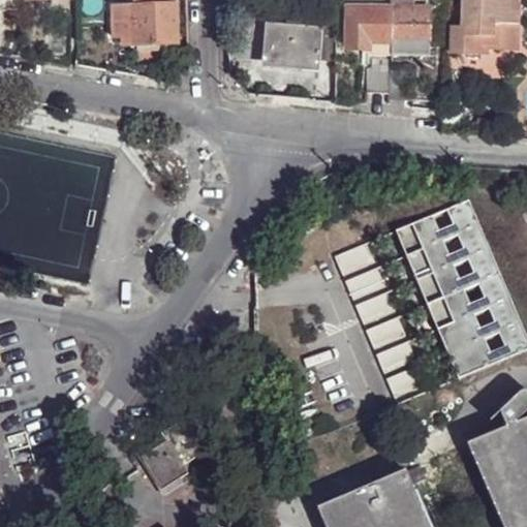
[(0,0),(0,9),(18,9),(17,0),(0,0)]
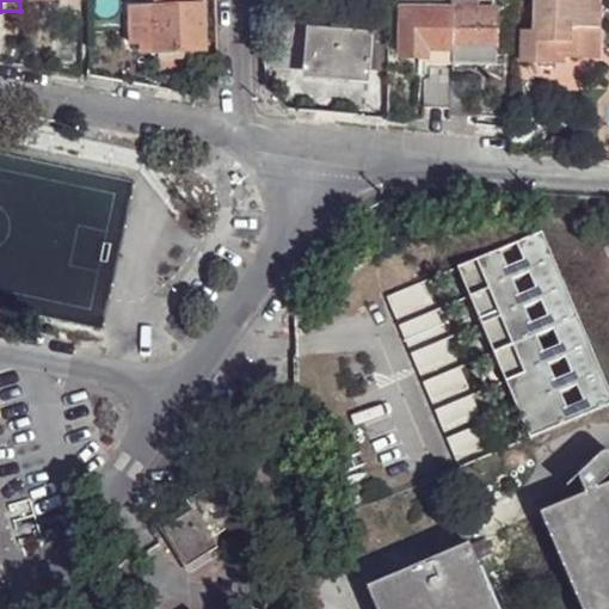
[(149,0),(151,5),(127,6),(128,42),(137,41),(139,50),(154,50),(158,57),(168,56),(172,50),(201,48),(200,2),(170,5),(168,0),(149,0)]
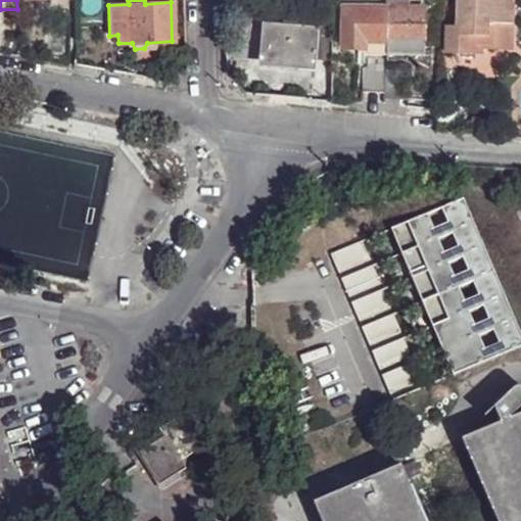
[(456,0),(455,27),(445,26),(444,51),(469,52),(469,46),(509,47),(510,0),(456,0)]
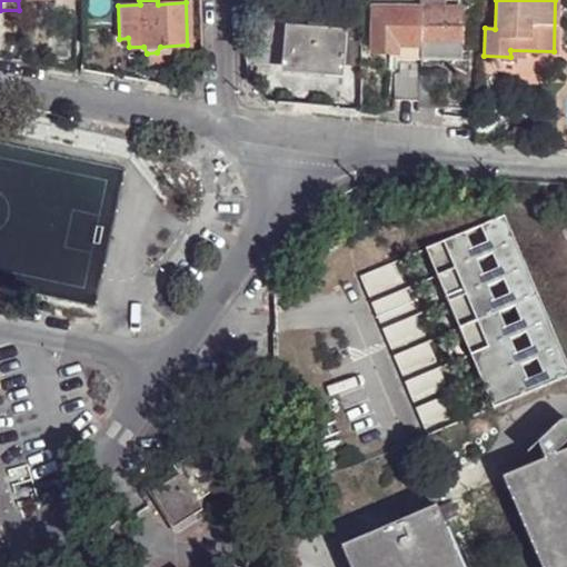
[(394,58),(418,58),(419,8),(371,7),(371,52),(394,52),(394,58)]
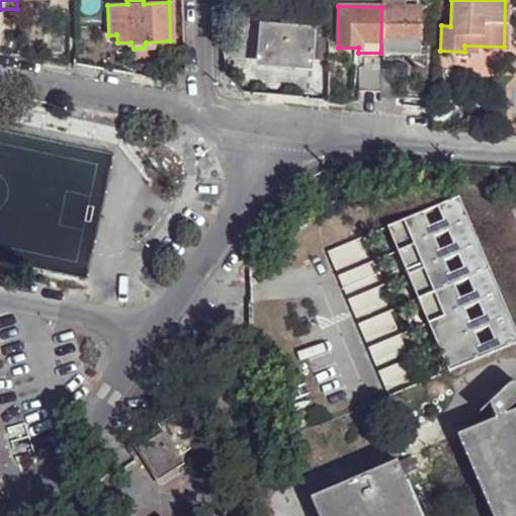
[(381,7),(380,53),(417,54),(418,9),(381,7)]
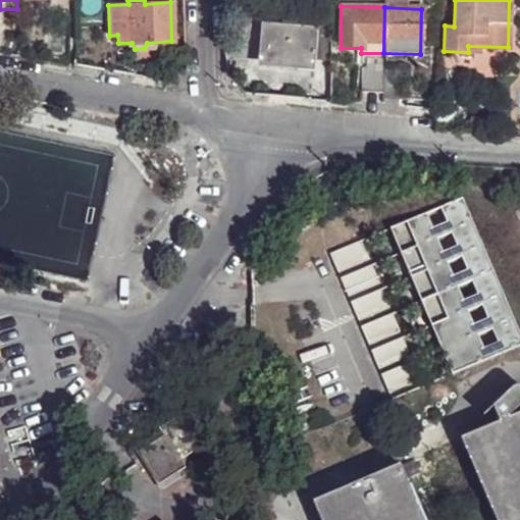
[(252,10),(234,9),(235,36),(250,37),(252,10)]
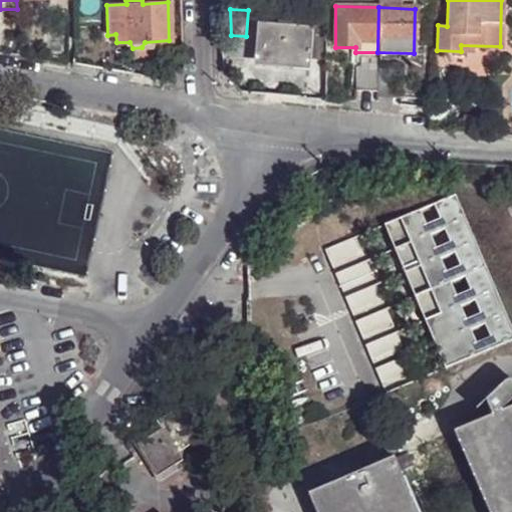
[(312,24),(257,19),(255,55),(309,59),(312,24)]
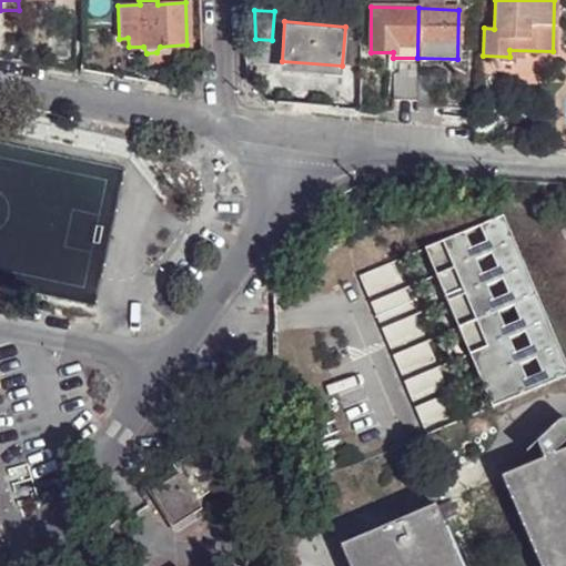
[(46,34),(44,63),(69,68),(68,36),(46,34)]
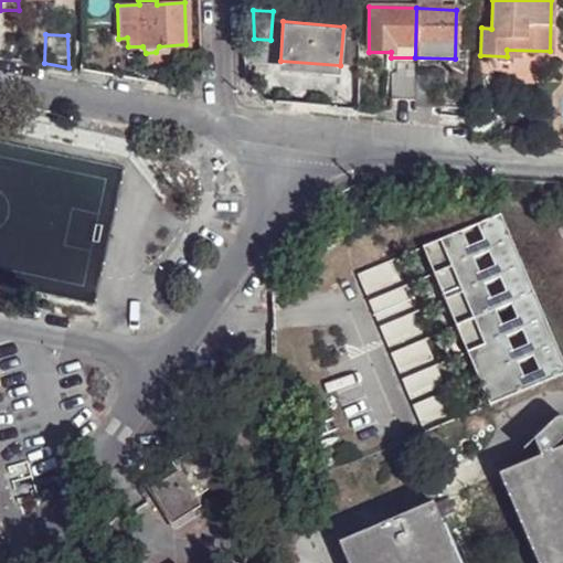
[(391,98),(414,99),(414,73),(415,62),(397,61),(397,73),(392,73),(391,98)]
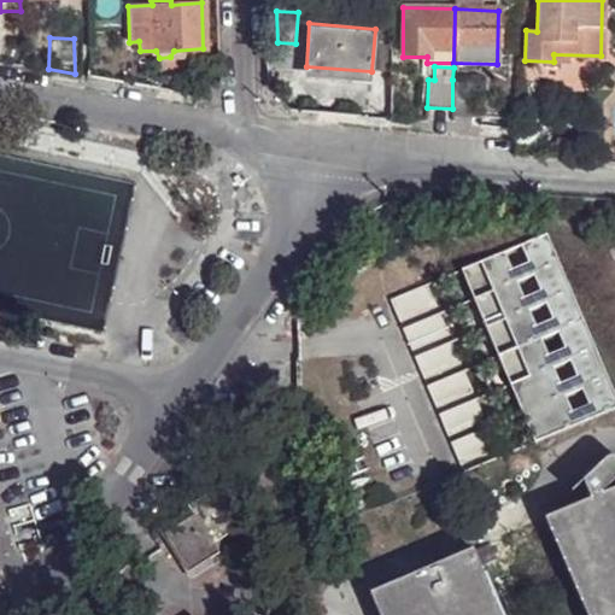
[(452,80),(452,109),(479,109),(479,81),(452,80)]
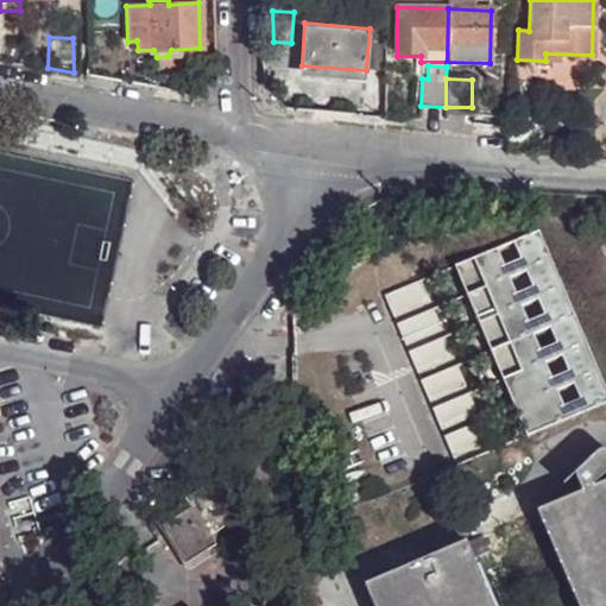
[(605,386),(540,227),(455,264),(526,434),(605,399),(605,386)]
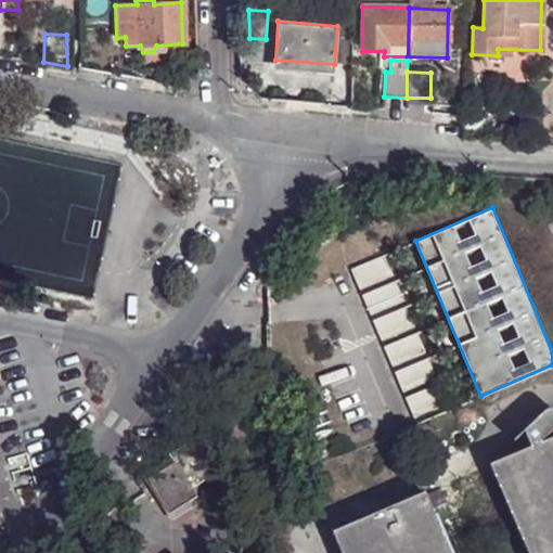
[(383,254),(351,268),(360,288),(393,273),(383,254)]
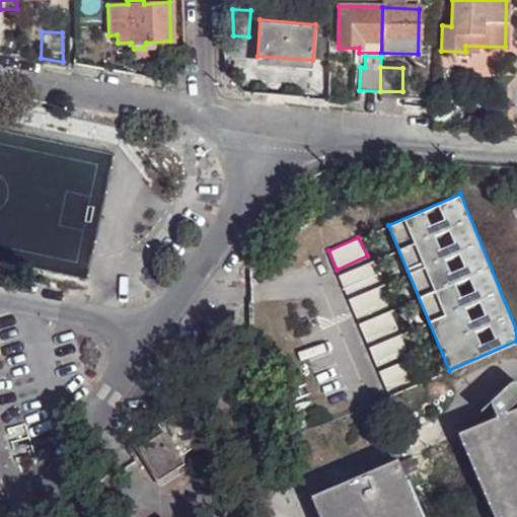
[(369,262),(339,275),(347,294),(377,280),(369,262)]
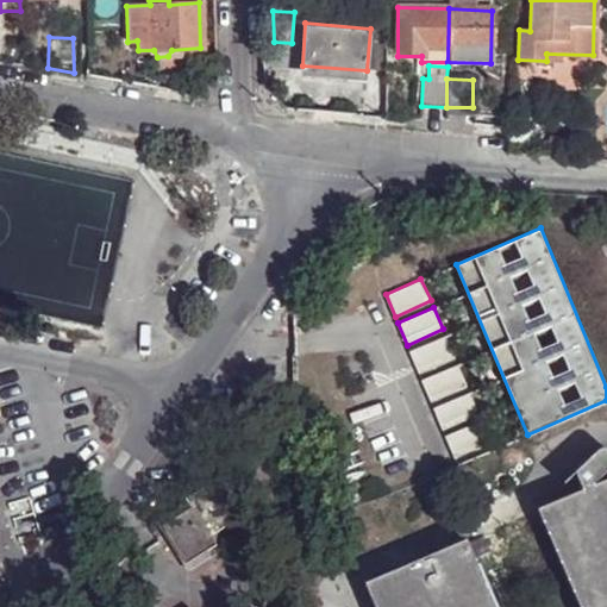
[(445,336),(410,351),(419,373),(455,357),(445,336)]
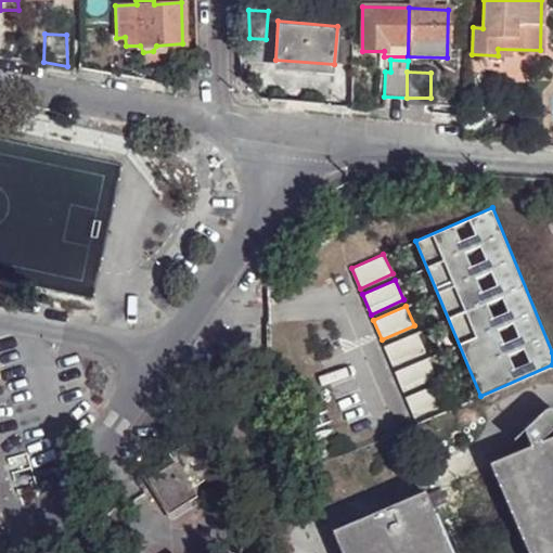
[(416,332),(384,346),(393,367),(425,351),(416,332)]
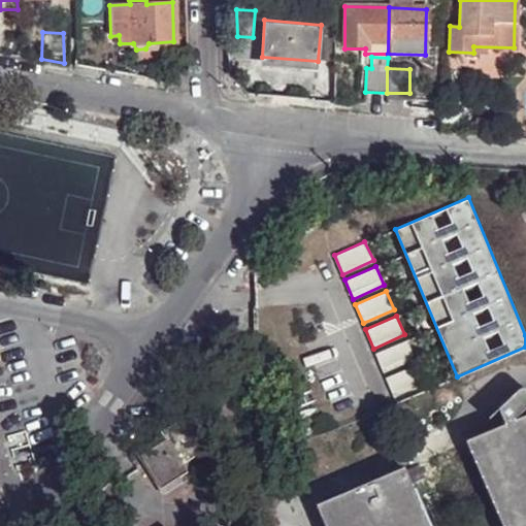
[(406,340),(376,353),(384,372),(415,359),(406,340)]
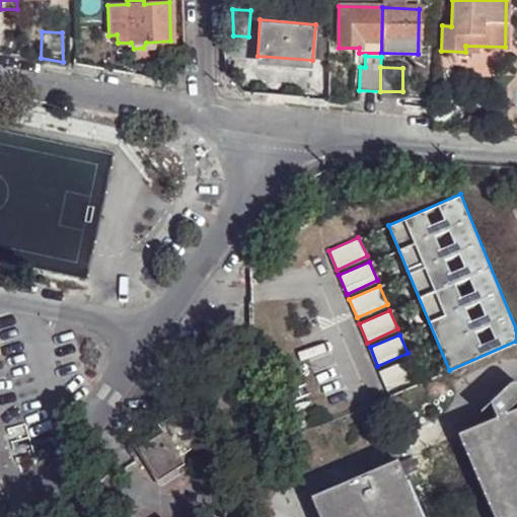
[(410,359),(380,371),(388,390),(418,377),(410,359)]
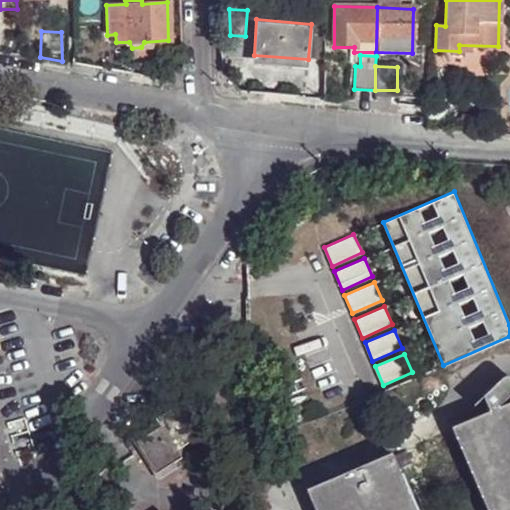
[(483,397),(489,413),(494,411),(493,409),(508,394),(509,392),(509,383),(509,382),(507,381),(504,380),(502,380),(500,381),(483,397)]
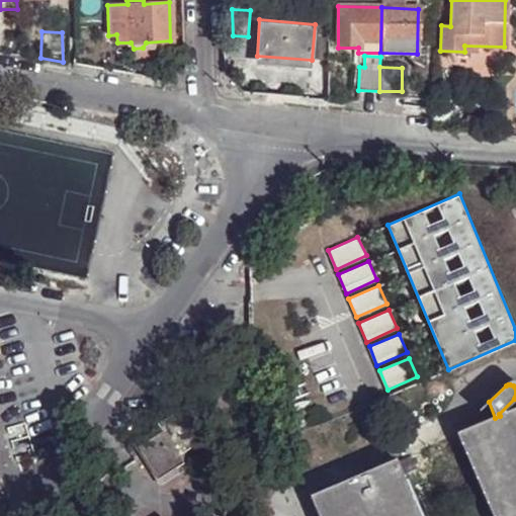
[(181,453),(215,432),(195,400),(160,421),(164,430),(139,445),(159,479),(186,460),(181,453)]
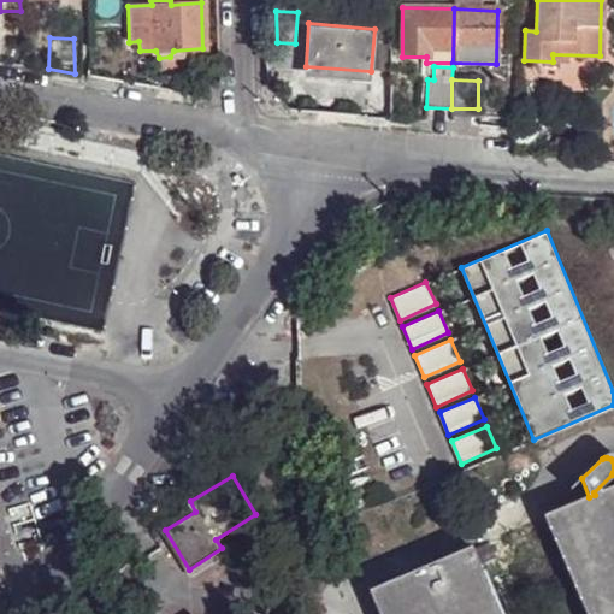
[(497,613),(470,547),(367,589),(377,613),(613,613),(613,485),(595,495),(589,497),(543,517),(583,613),(497,613)]
